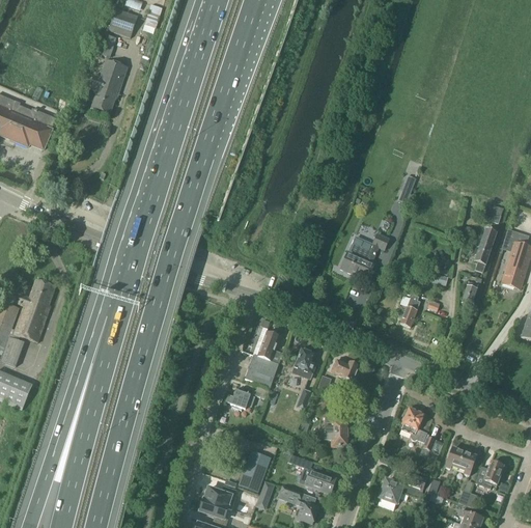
[(150,3),(144,24),(156,27),(162,7),(150,3)]
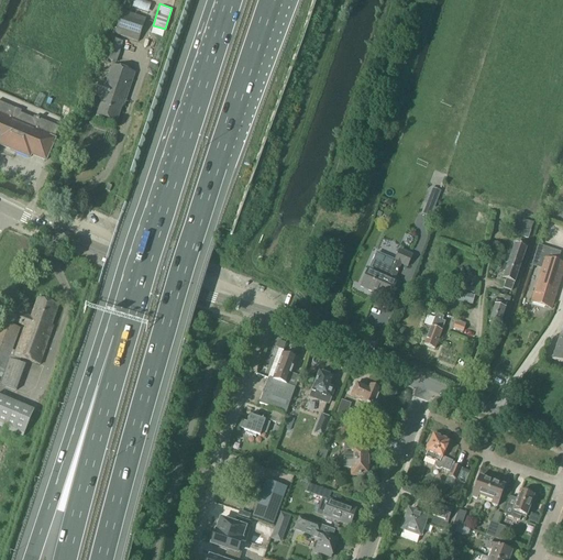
[(145,17),(123,9),(114,32),(138,40),(145,17)]
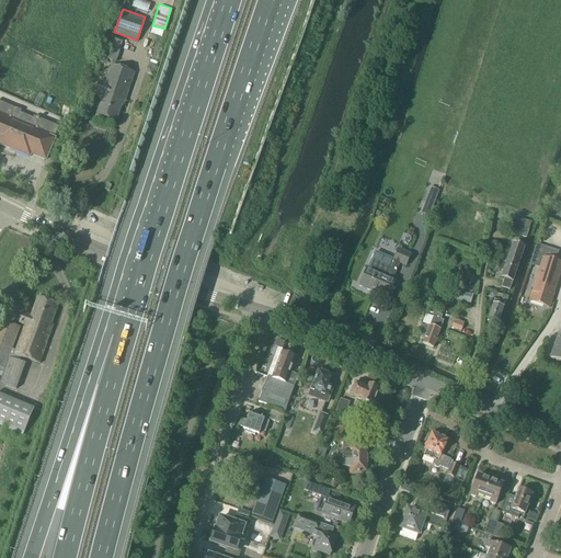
[(123,40),(109,35),(106,45),(103,44),(101,52),(103,52),(102,56),(116,60),(123,40)]
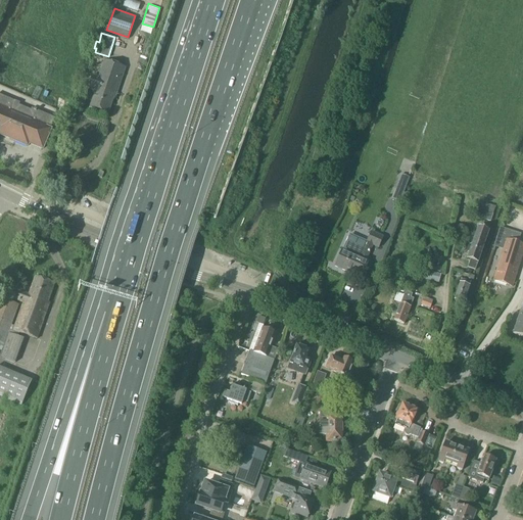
[(88,86),(96,89),(91,104),(108,110),(113,92),(116,93),(126,65),(103,58),(98,75),(93,73),(91,77),(92,77),(88,86)]
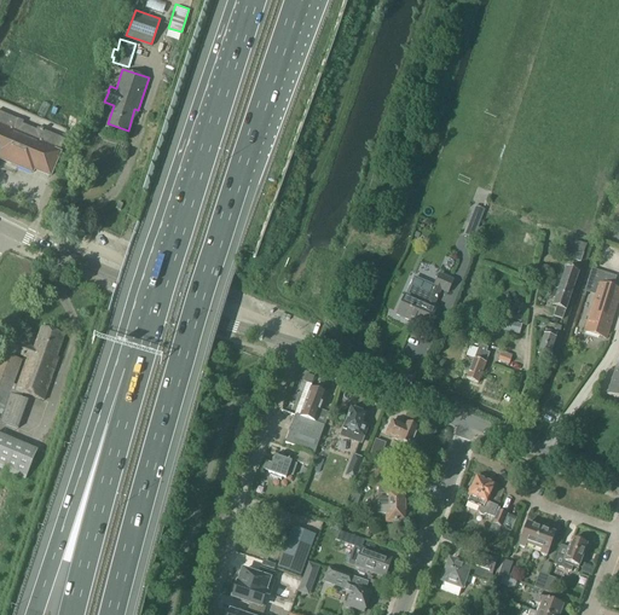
[(0,156),(33,170),(34,167),(50,174),(61,149),(64,137),(38,126),(36,128),(22,122),(23,120),(17,116),(17,117),(0,109),(0,156)]
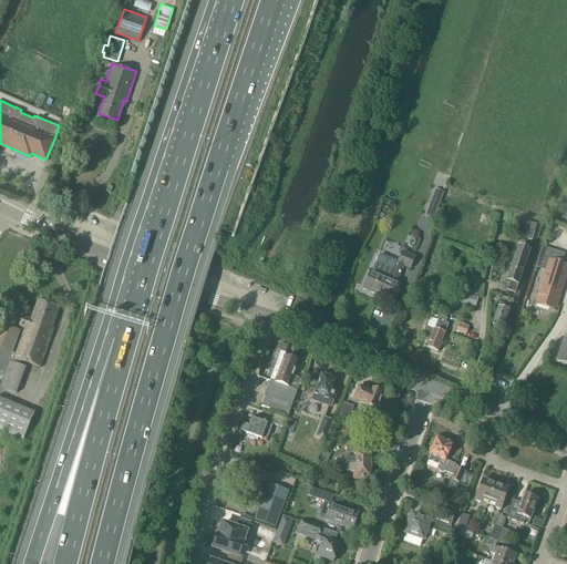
[(434,218),(444,191),(441,188),(434,186),(424,214),(431,217),(434,218)]
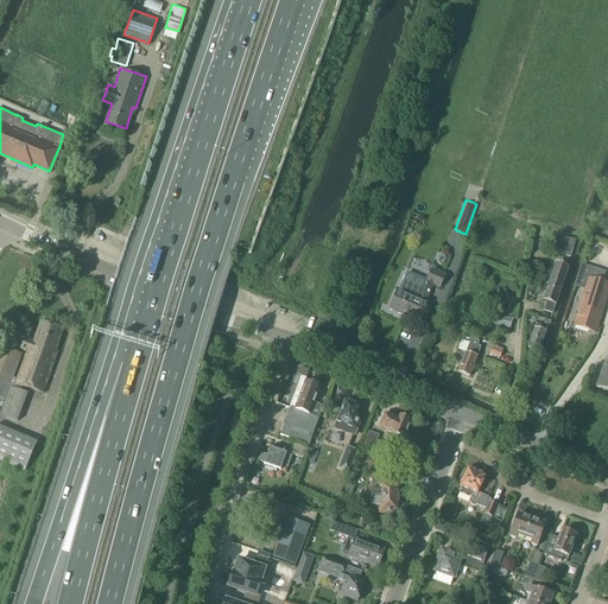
[(523,213),(512,209),(510,216),(521,218),(523,213)]
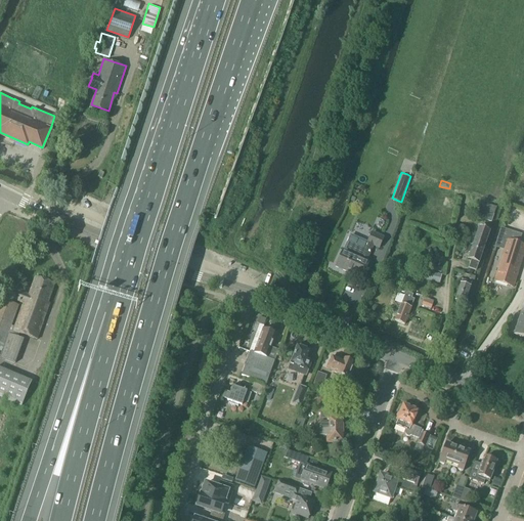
[(523,188),(523,186),(517,185),(512,204),(523,207),(523,192),(523,188)]
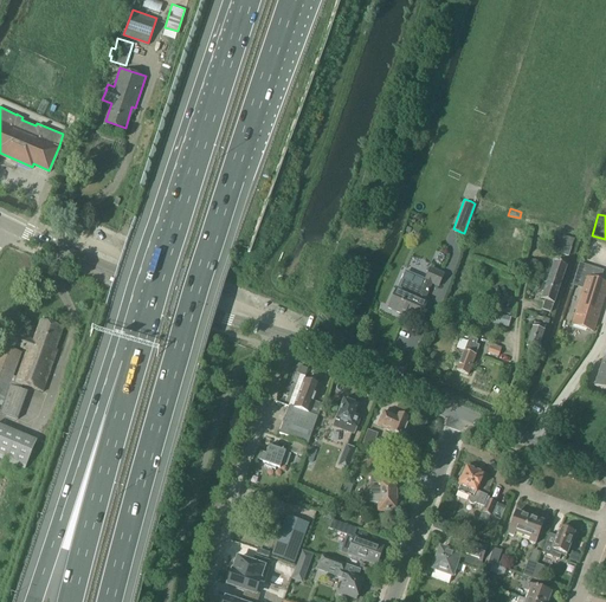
[(563,235),(550,232),(546,247),(568,254),(575,237),(563,233),(563,235)]
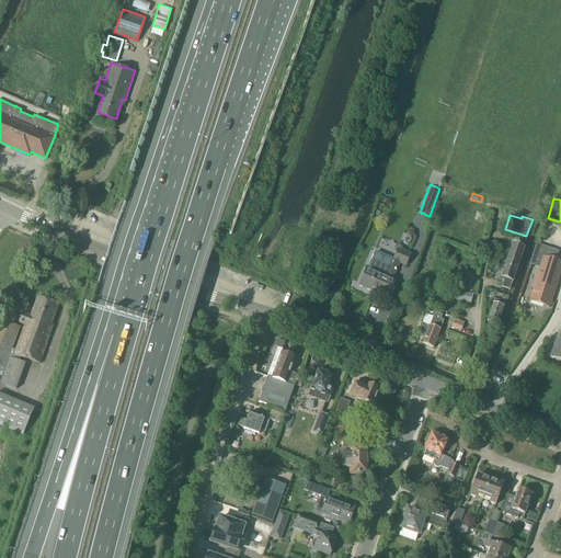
[(504,252),(508,253),(506,258),(519,262),(525,245),(524,245),(525,242),(519,239),(518,242),(513,240),(511,247),(506,246),(504,252)]
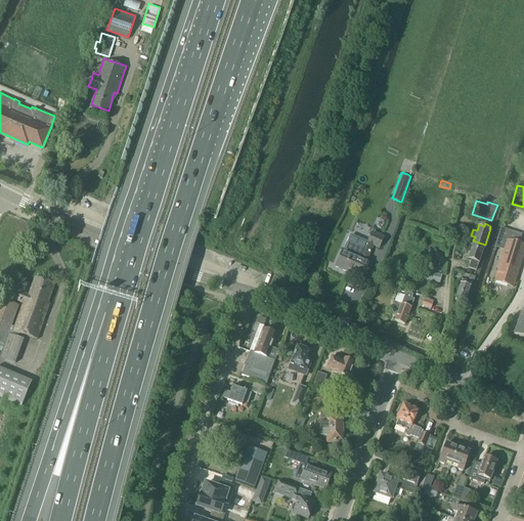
[(344,247),(343,247),(336,265),(361,276),(369,259),(366,258),(374,244),(379,246),(384,234),(372,229),(366,242),(360,255),(357,253),(360,246),(347,241),(344,247)]
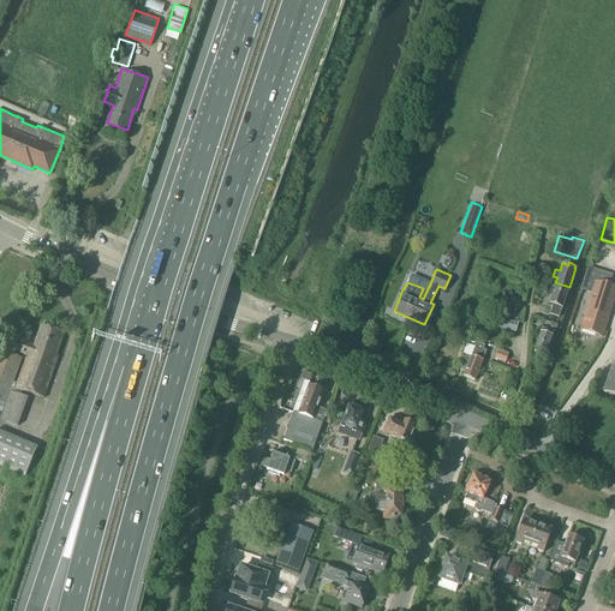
[(614,292),(614,285),(596,279),(580,328),(602,335),(614,292)]
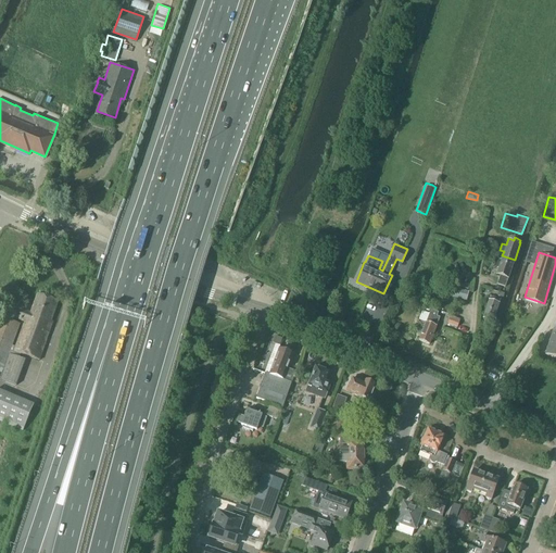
[(496,273),(500,274),(497,283),(505,285),(508,277),(515,260),(502,255),(496,273)]
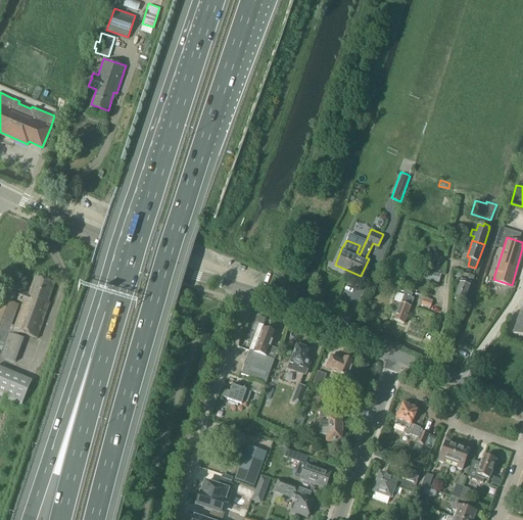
[(440,272),(426,269),(424,277),(438,281),(440,272)]
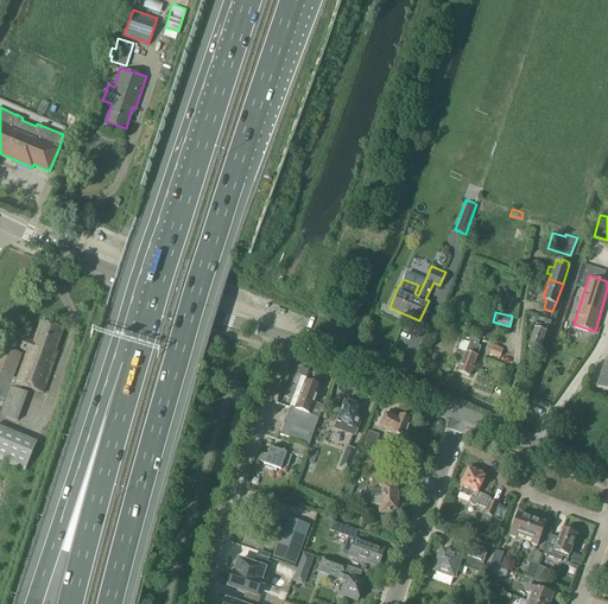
[(0,412),(18,419),(29,392),(21,389),(23,385),(43,392),(57,353),(55,351),(63,328),(40,319),(33,339),(17,334),(14,343),(20,345),(20,347),(27,349),(26,351),(17,376),(13,375),(21,351),(0,343),(0,412)]
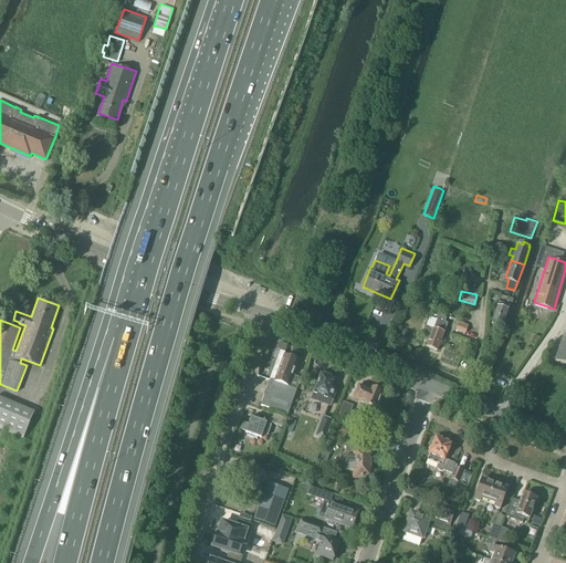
[(502,325),(507,306),(510,302),(499,299),(492,322),(502,325)]
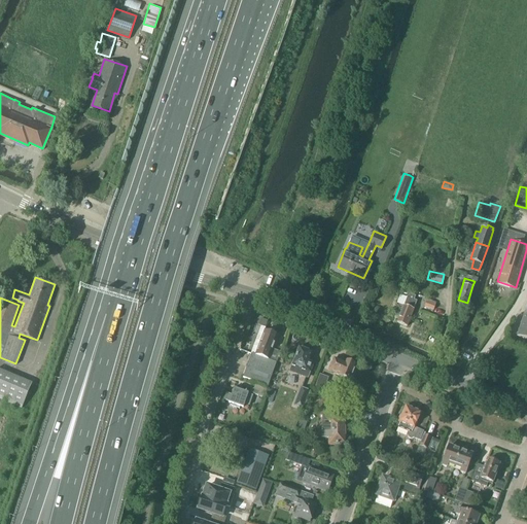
[(408,291),(397,320),(407,324),(414,307),(413,307),(417,299),(414,298),(415,293),(408,291)]
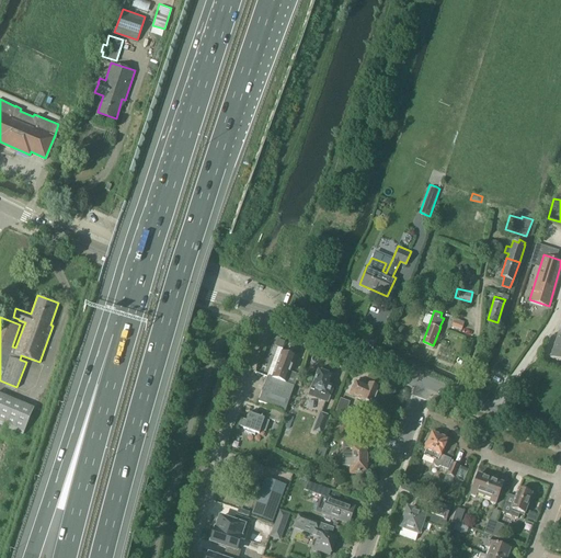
[(560,321),(559,329),(550,355),(560,359),(560,321)]
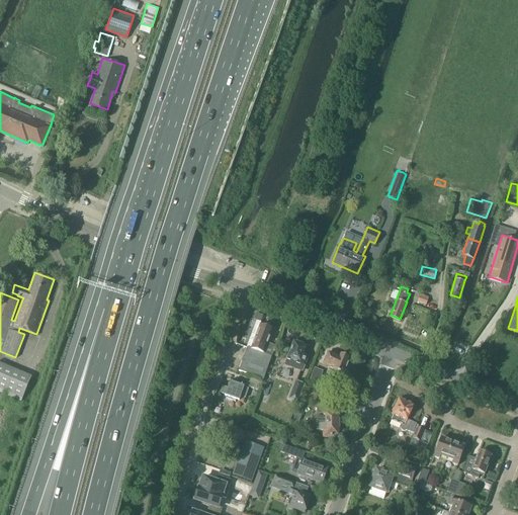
[(251,347),(247,346),(271,355),(275,344),(268,341),(273,328),(260,323),(254,339),(251,347)]
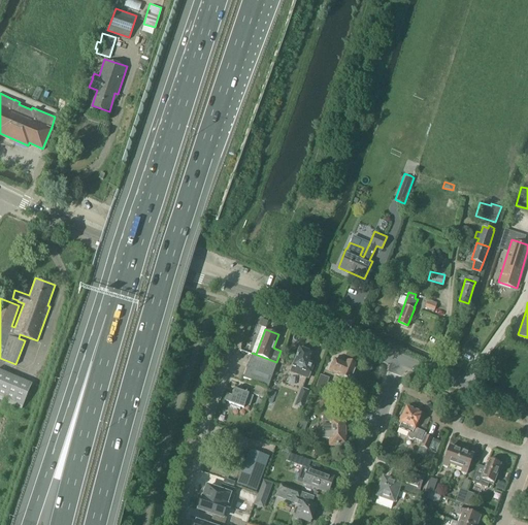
[(315,361),(309,359),(312,352),(299,347),(291,370),(300,374),(300,373),(303,374),(308,376),(315,361)]
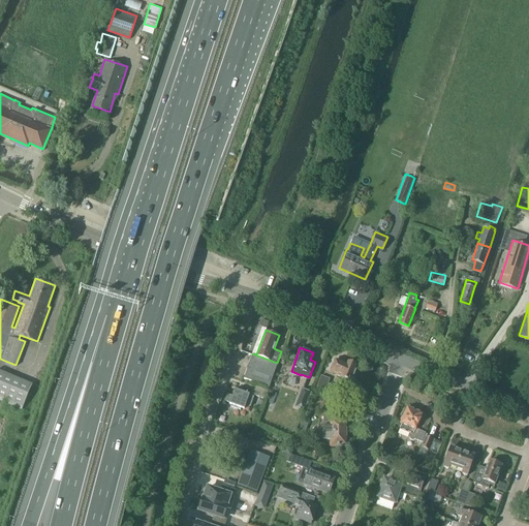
[(244,377),(269,385),(277,363),(252,353),(244,377)]
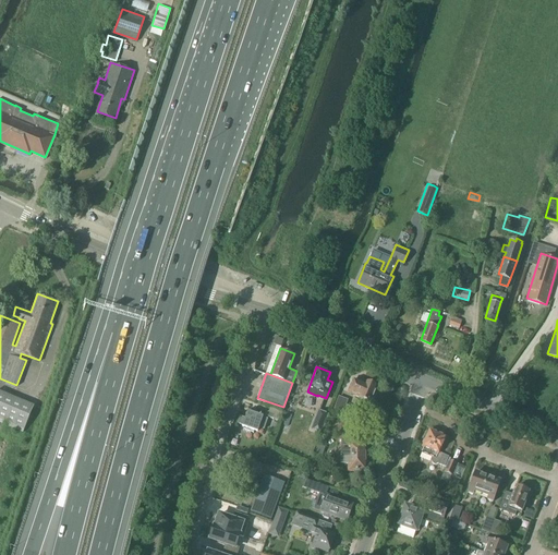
[(360,396),(371,400),(377,384),(366,379),(365,382),(353,377),(348,390),(360,396)]
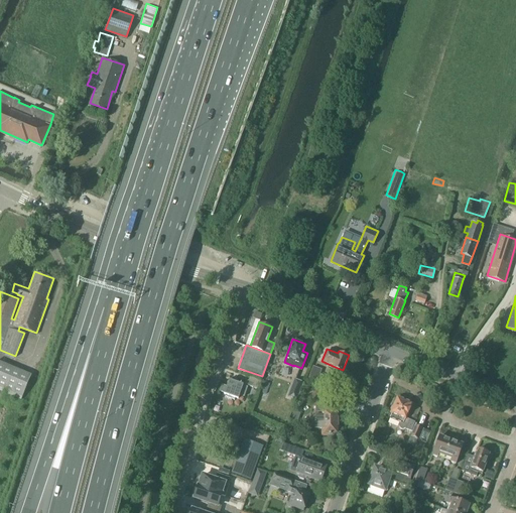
[(0,361),(0,389),(12,395),(21,398),(31,374),(23,371),(0,361)]
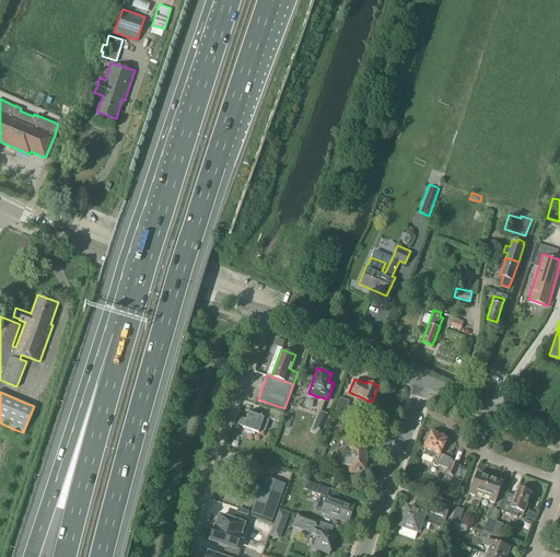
[(339,395),(335,408),(356,416),(359,408),(347,404),(349,398),(339,395)]
